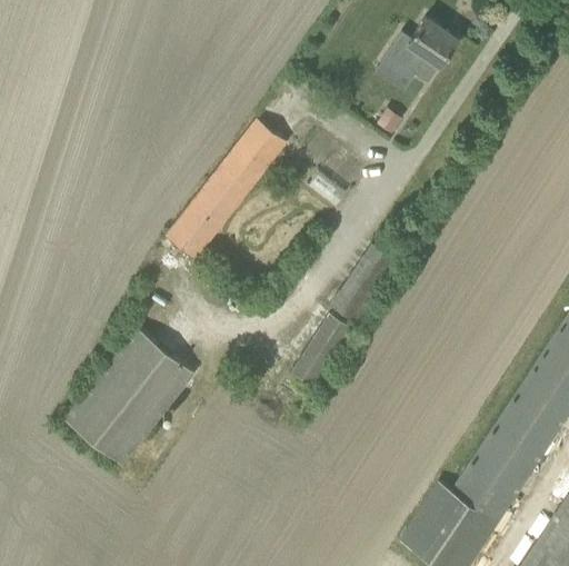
[(440,66),(458,39),(426,18),(411,39),(402,32),(388,55),(413,71),(428,81),(439,65),(440,66)]
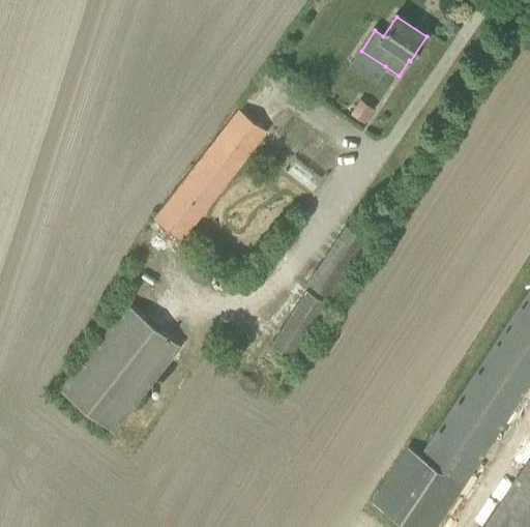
[(237,111),(152,220),(182,243),(267,134),(237,111)]
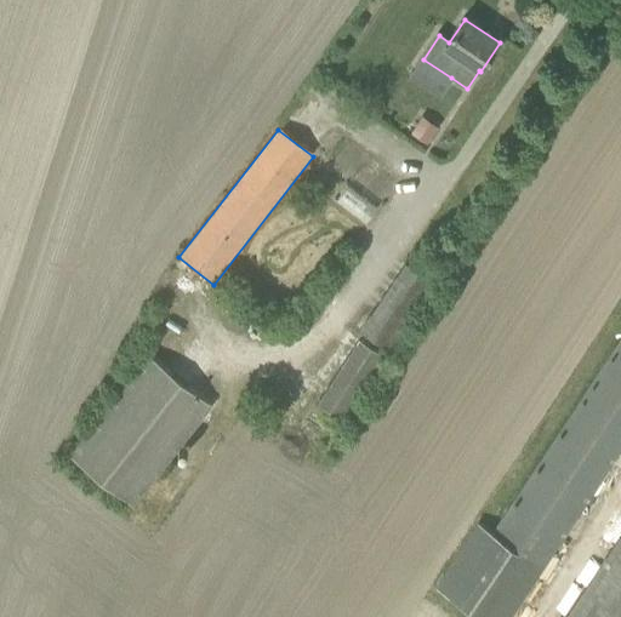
[(349,186),(335,203),(364,226),(377,209),(349,186)]
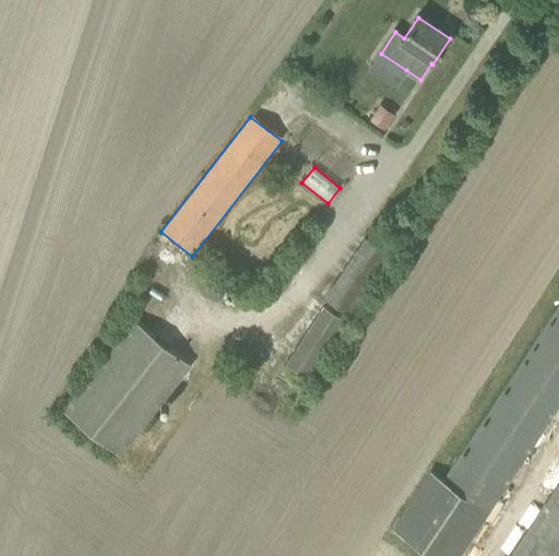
[(355,317),(389,249),(359,235),(325,303),(355,317)]
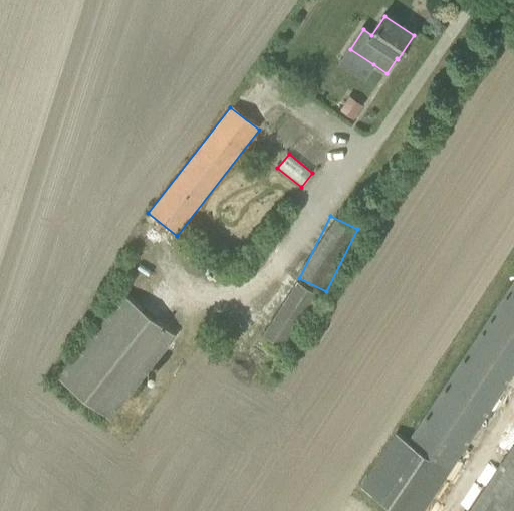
[(439,510),(513,374),(513,267),(416,444),(393,431),(359,490),(398,510),(439,510)]
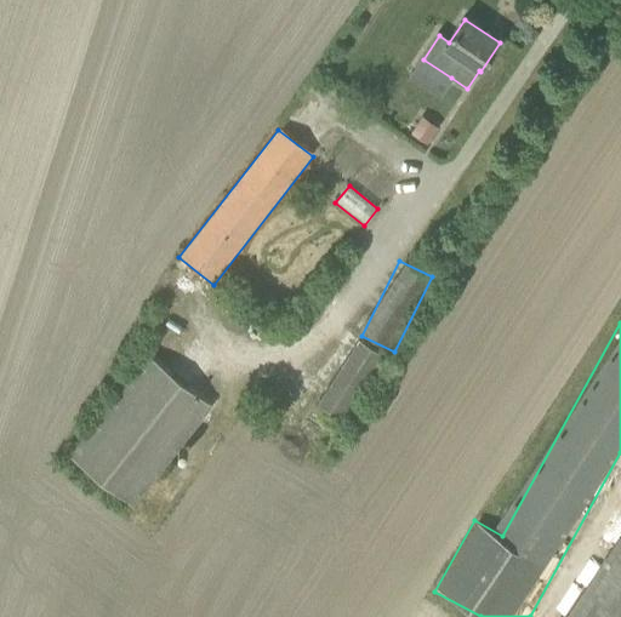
[(319,405),(351,422),(387,352),(355,336),(319,405)]
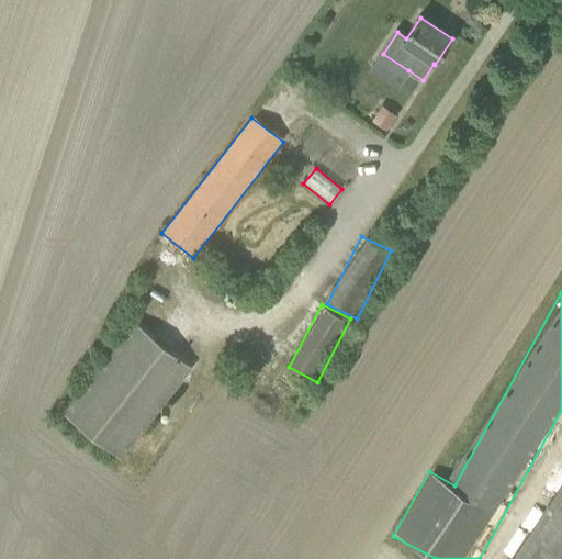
[(192,370),(134,324),(63,414),(121,460),(192,370)]
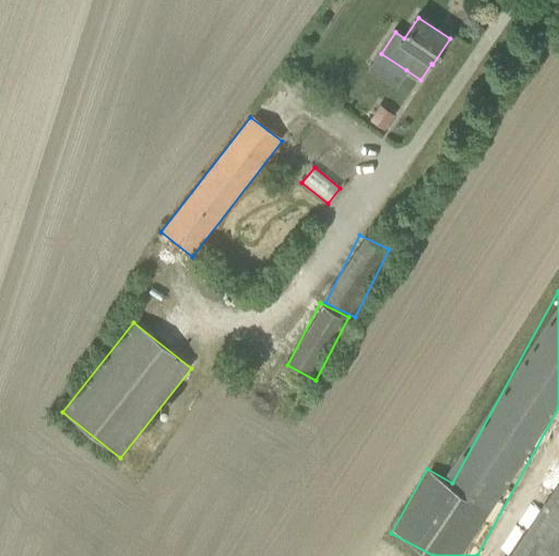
[(558,555),(558,473),(511,555),(558,555)]
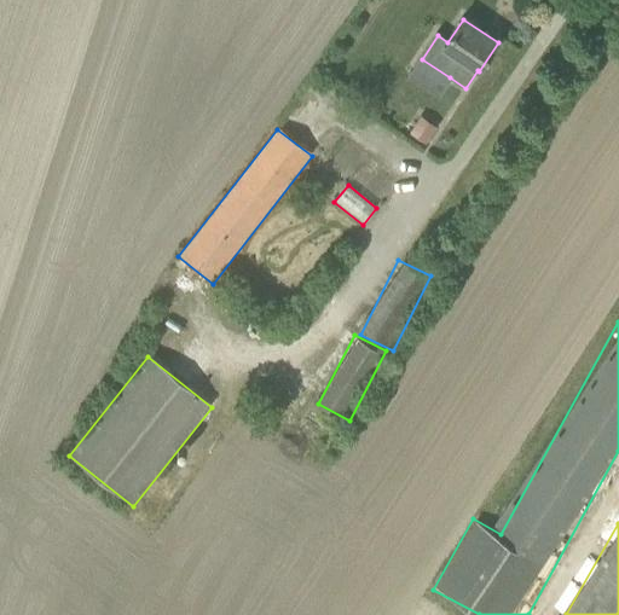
All buildings are outlined.
